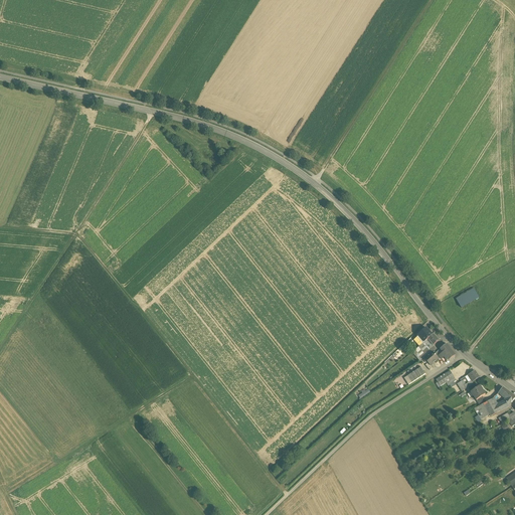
[(479,299),(474,290),(457,300),(462,309),(479,299)]
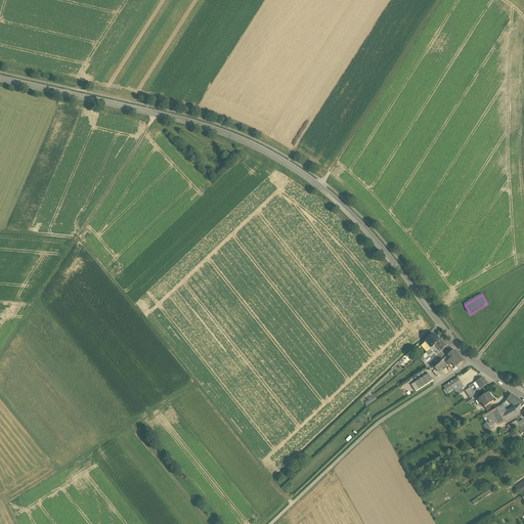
[(440,341),(433,334),(426,341),(426,342),(430,346),(432,348),(435,346),(435,345),(440,341)]
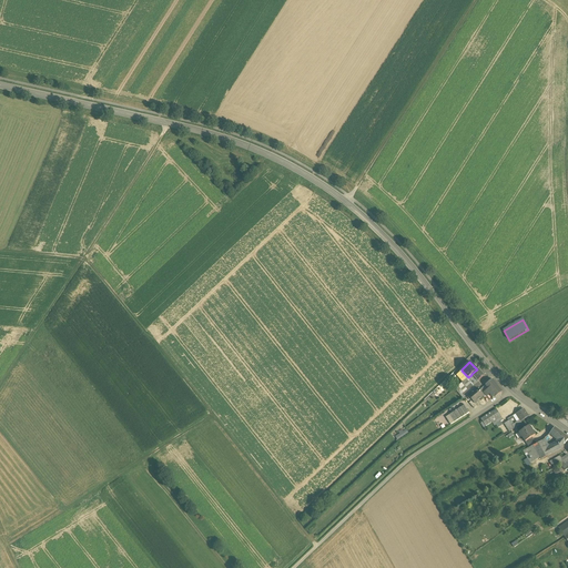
[(484,376),(478,368),(477,369),(472,374),(472,375),(474,377),(476,379),(478,382),(484,376)]
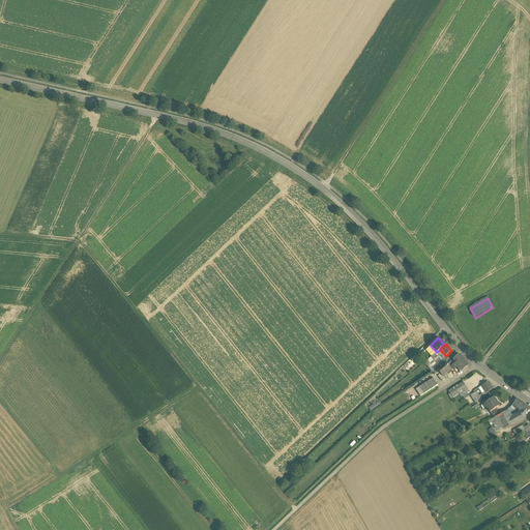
[(422,349),(416,354),(419,357),(425,351),(422,349)]
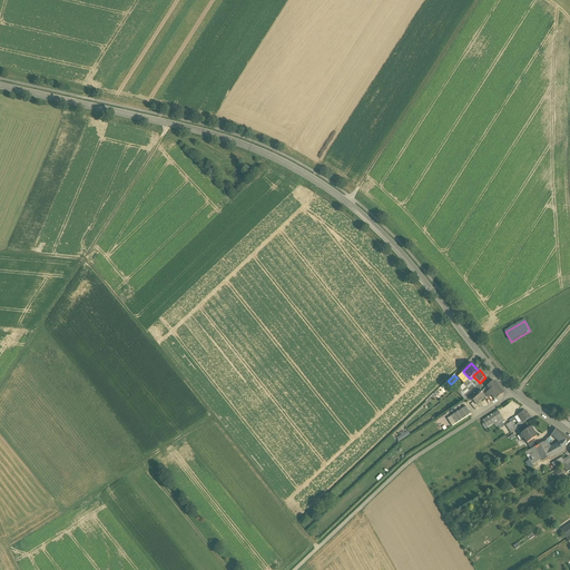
[(473,376),(470,379),(469,380),(474,387),(480,383),(478,381),(477,382),(474,380),(475,379),(473,376)]
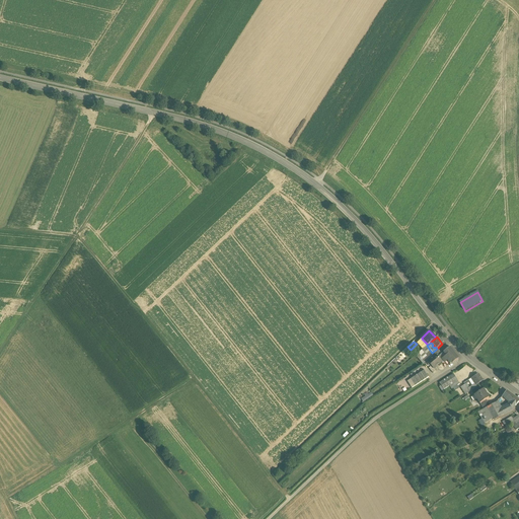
[(427,346),(416,356),(424,365),(426,362),(435,355),(432,353),(427,346)]
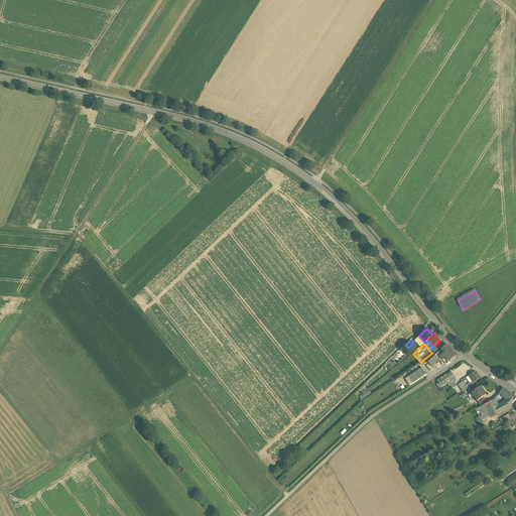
[(447,345),(441,350),(443,354),(439,357),(441,360),(446,357),(449,361),(456,356),(447,345)]
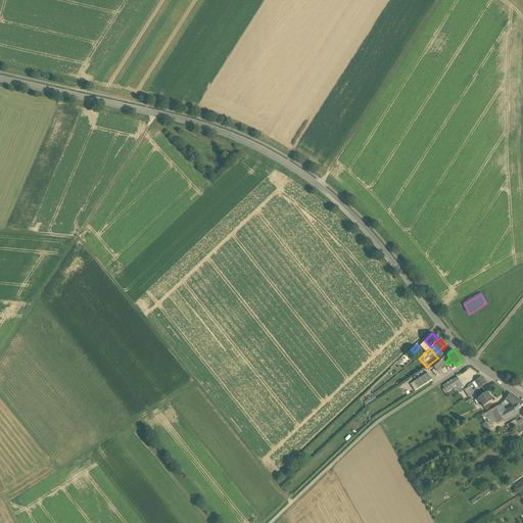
[(447,354),(441,360),(445,365),(446,367),(447,365),(445,362),(449,359),(447,354)]
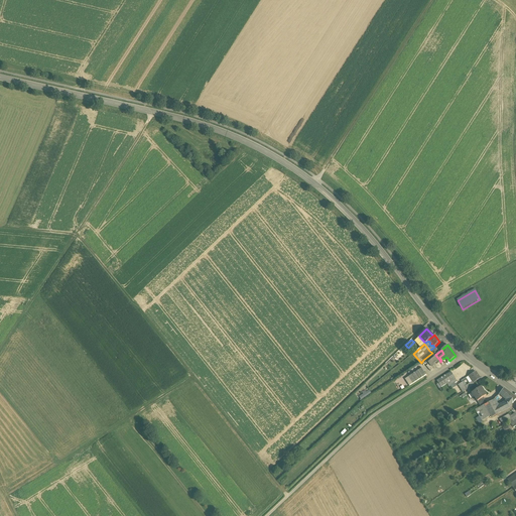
[(433,353),(425,360),(428,364),(431,367),(439,360),(435,355),(433,353)]
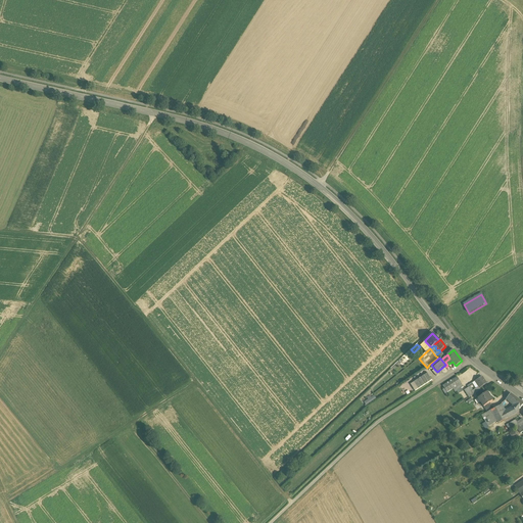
[(428,373),(411,384),(415,391),(432,380),(428,373)]
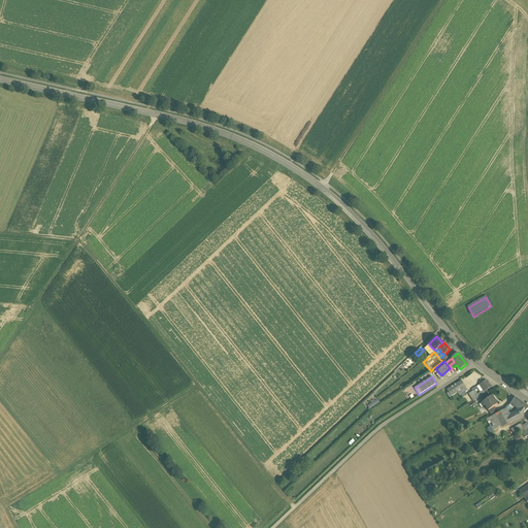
[(461,381),(447,390),(449,393),(448,394),(450,398),(458,393),(466,388),(461,381)]
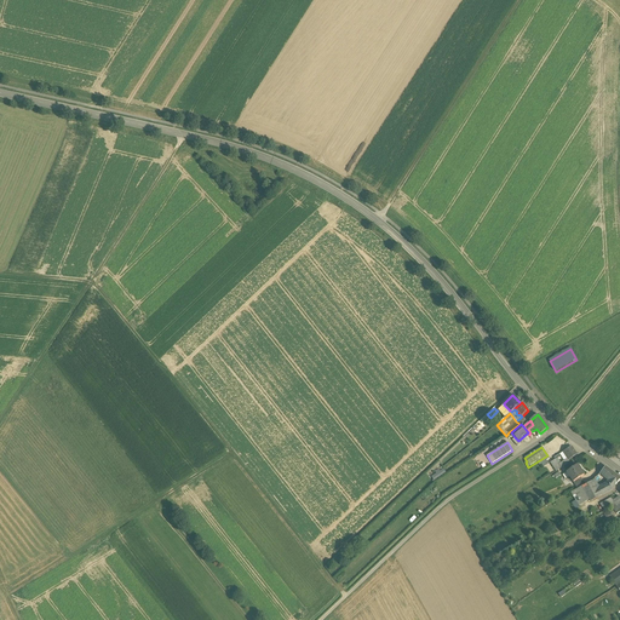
[(570,447),(564,452),(569,459),(577,455),(570,447)]
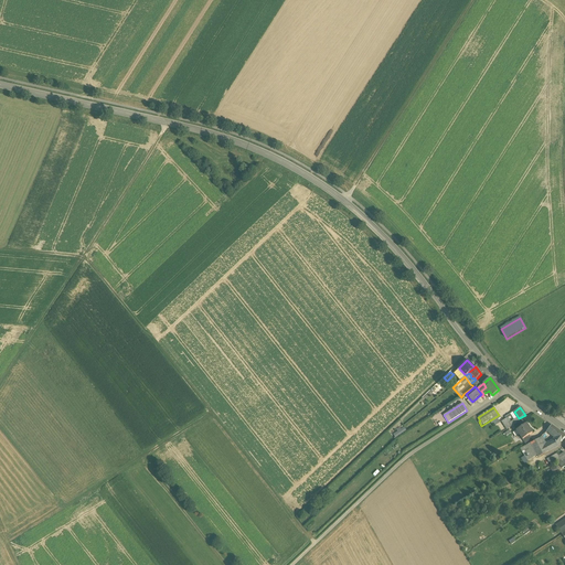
[(514,412),(505,417),(507,418),(501,422),(507,429),(520,422),(519,419),(519,418),(514,412)]
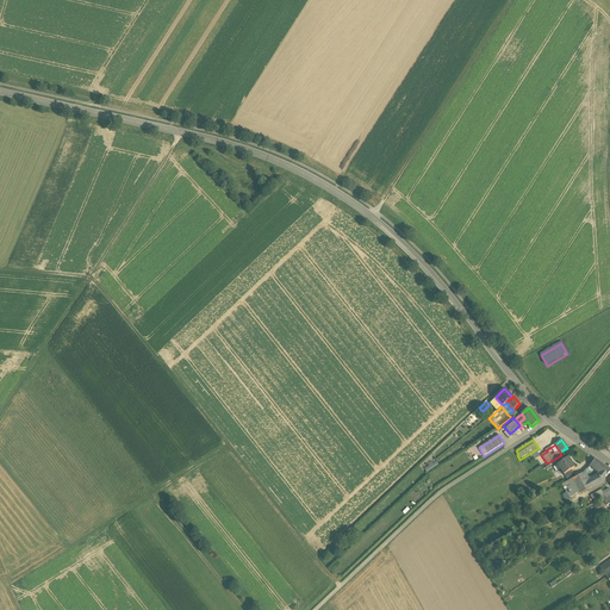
[(539,448),(529,454),(531,458),(540,452),(539,448)]
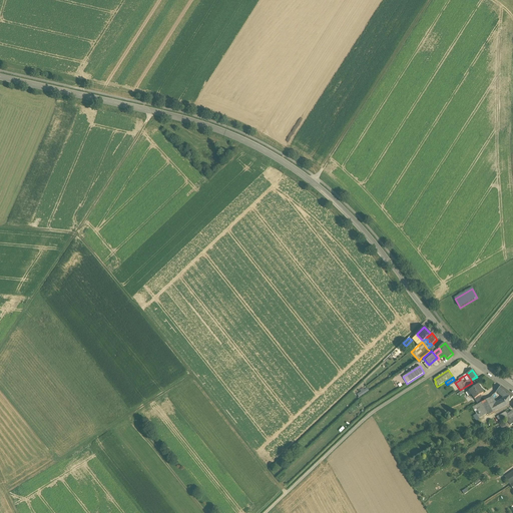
[(478,385),(469,391),(471,395),(474,399),(480,396),(483,393),(478,385)]
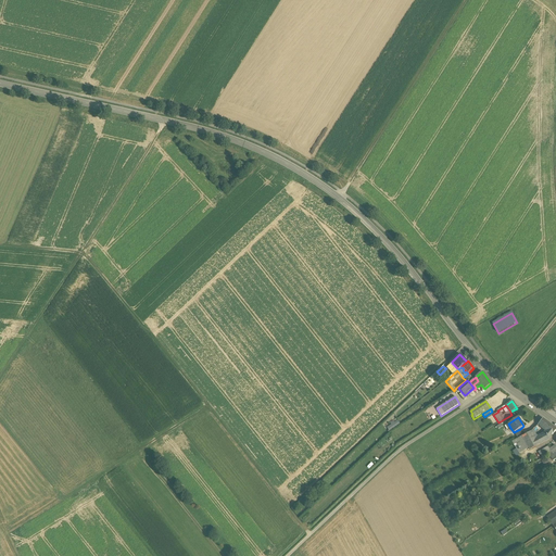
[(391,425),(387,428),(389,431),(400,425),(397,420),(394,422),(393,420),(390,422),(391,425)]
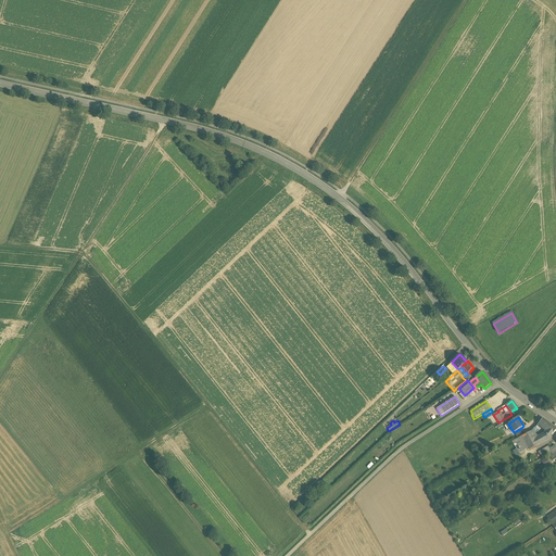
[(551,424),(551,425),(547,421),(542,427),(547,431),(544,434),(548,440),(555,429),(555,428),(552,425),(551,424)]
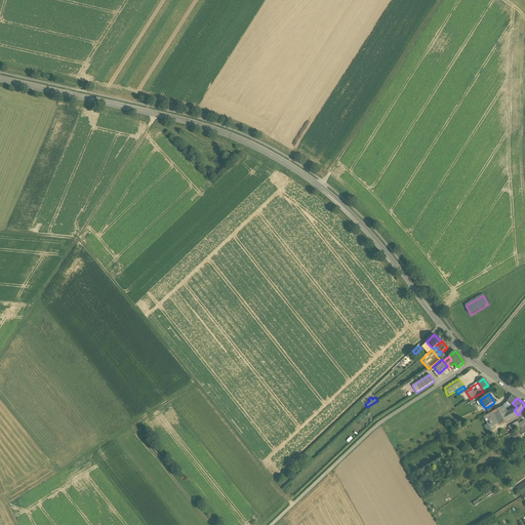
[(491,405),(485,408),(489,414),(493,411),(493,412),(495,411),(491,405)]
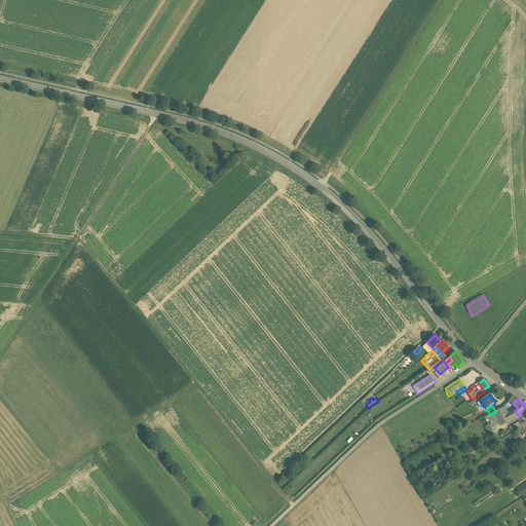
[(496,412),(494,413),(499,424),(501,426),(510,421),(506,415),(502,409),(496,412)]
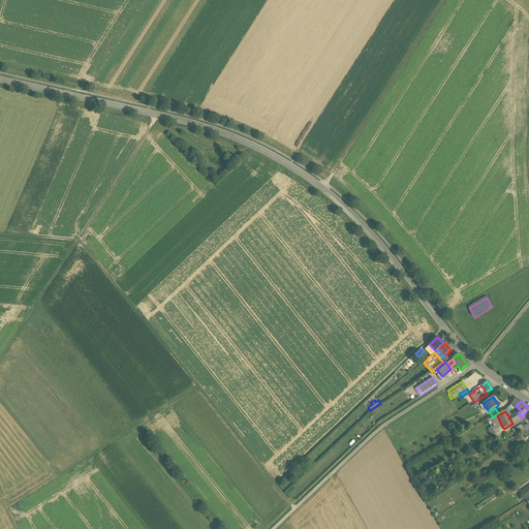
[(518,413),(509,417),(512,424),(522,418),(518,413)]
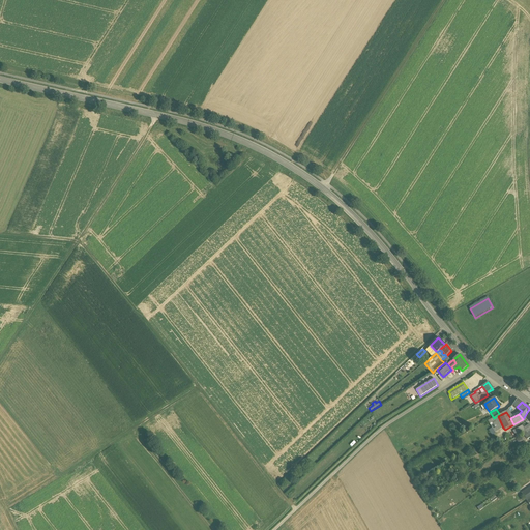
[(494,418),(489,421),(492,428),(495,433),(503,428),(498,416),(498,415),(494,418)]
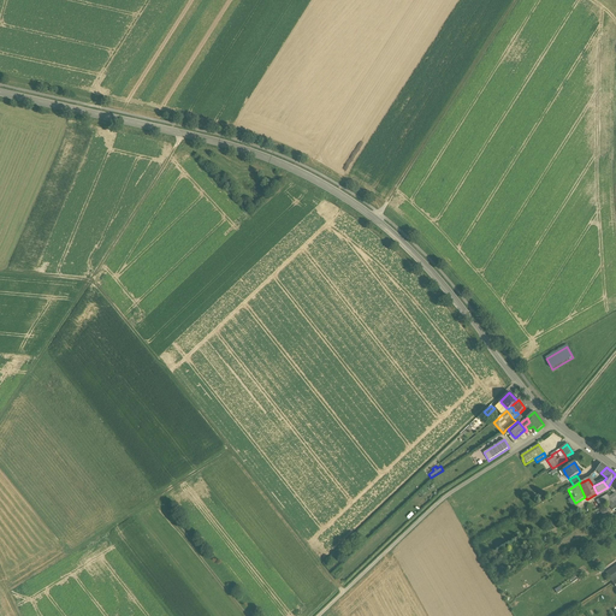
[(606,495),(596,501),(600,507),(610,501),(609,498),(606,495)]
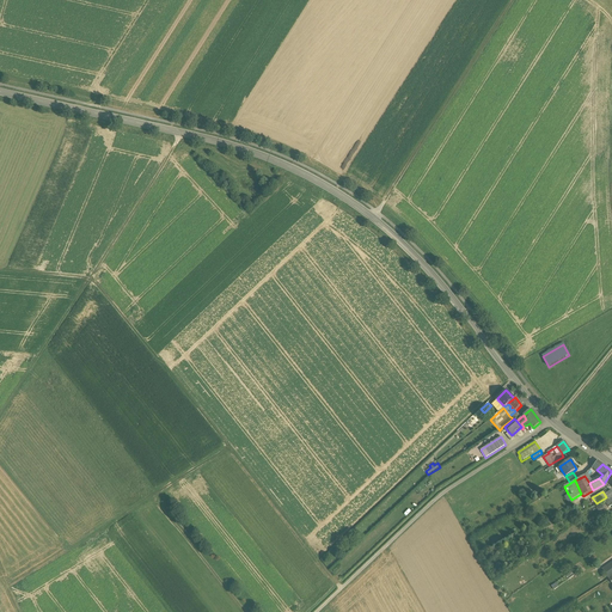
[(591,591),(593,595),(610,585),(607,580),(591,591)]
